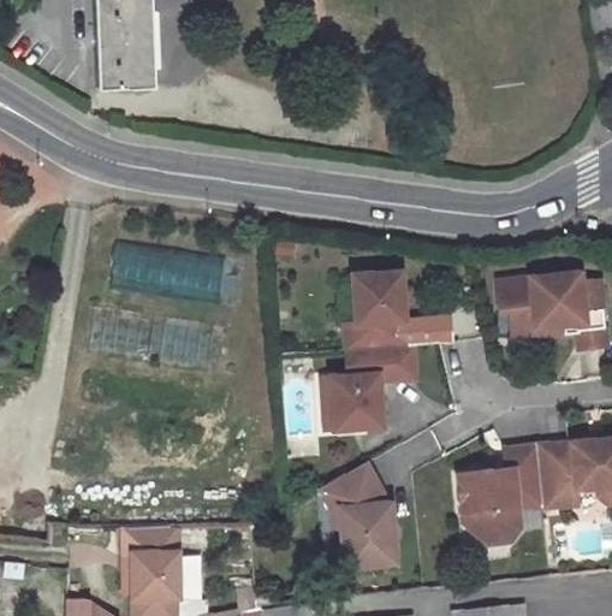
[(155,92),(150,0),(95,0),(100,94),(155,92)]
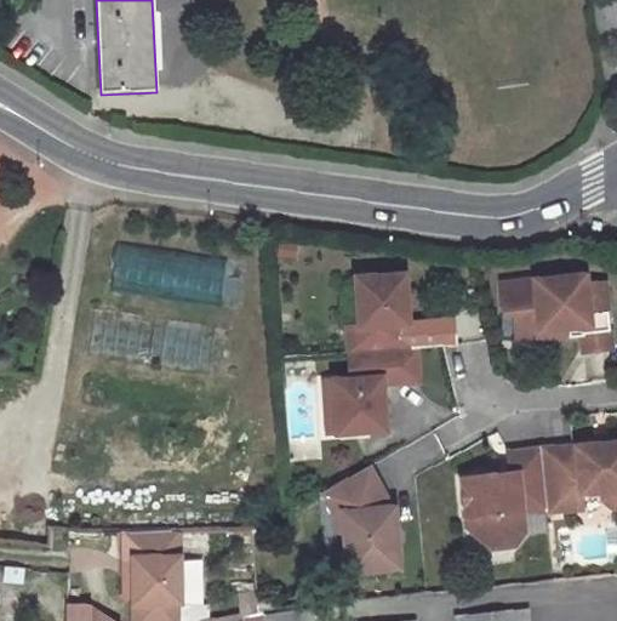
[(516,331),(581,325),(583,351),(612,347),(604,279),(586,281),(584,273),(500,283),(502,311),(515,309),(516,331)]
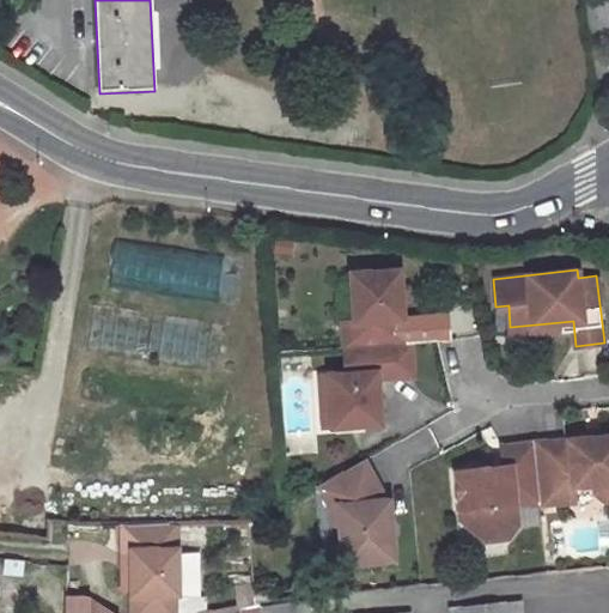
[(348,275),(353,323),(341,325),(342,350),(345,350),(355,349),(403,345),(397,272),(348,275)]
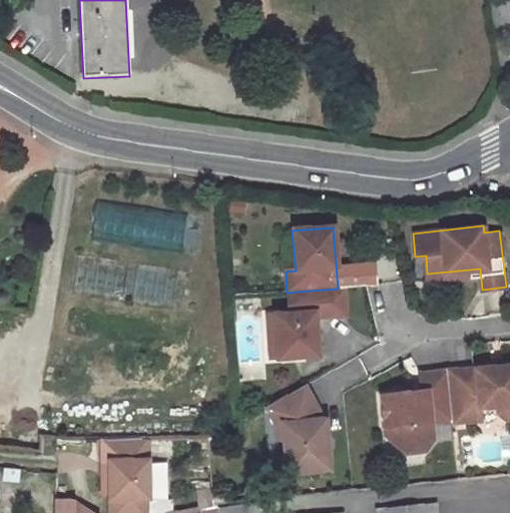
[(301,316),(291,316),(276,318),(280,361),(320,357),(316,320),(347,317),(344,289),(338,289),(298,292),(301,316)]
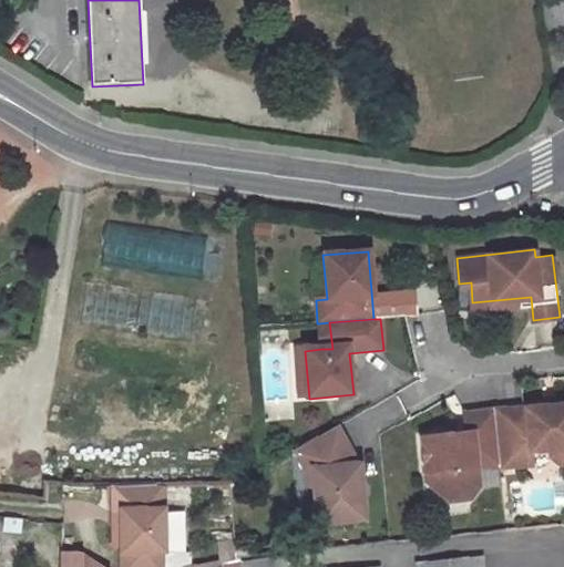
[(332,349),(329,322),(319,323),(321,349),(332,349)]
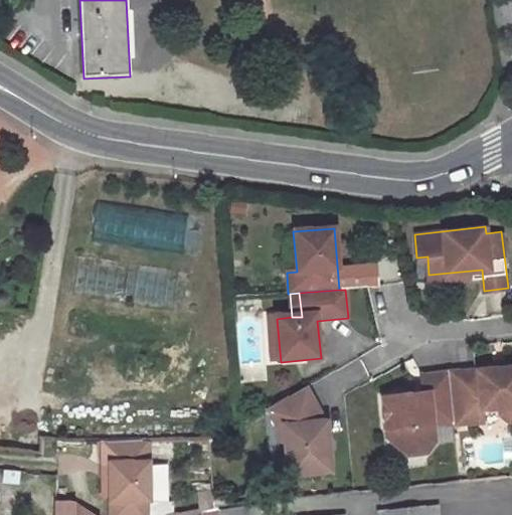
[(281,362),(277,319),(269,319),(274,363),(281,362)]
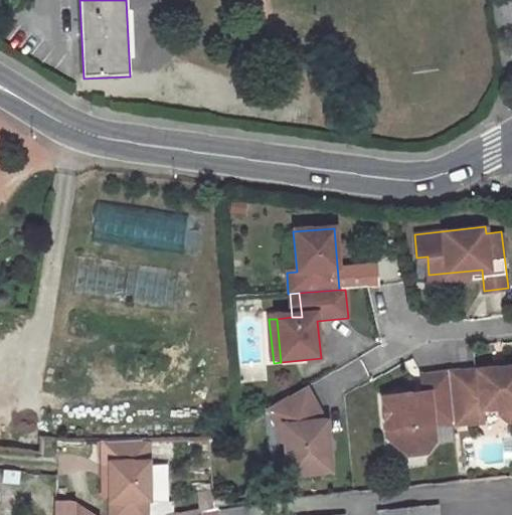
[(511,364),(447,372),(449,392),(449,393),(453,420),(453,424),(480,421),(479,407),(496,405),(503,413),(511,412),(511,364)]
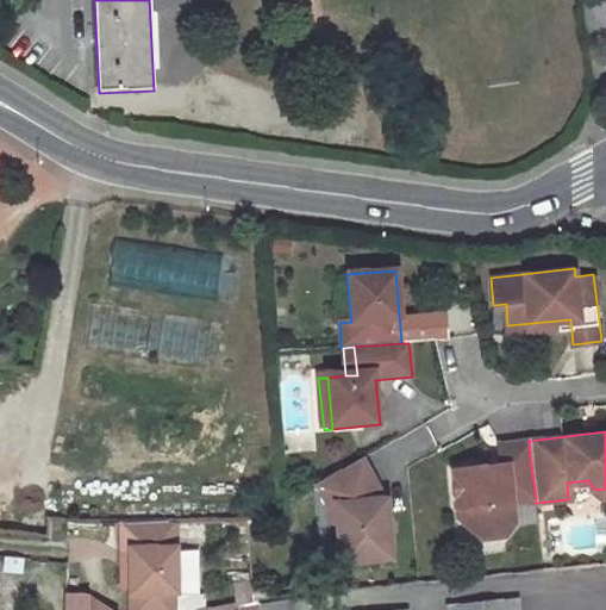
[(466,524),(514,520),(513,500),(536,498),(531,466),(531,465),(529,441),(497,444),(499,468),(491,470),(489,465),(451,468),(455,510),(463,509),(466,524)]
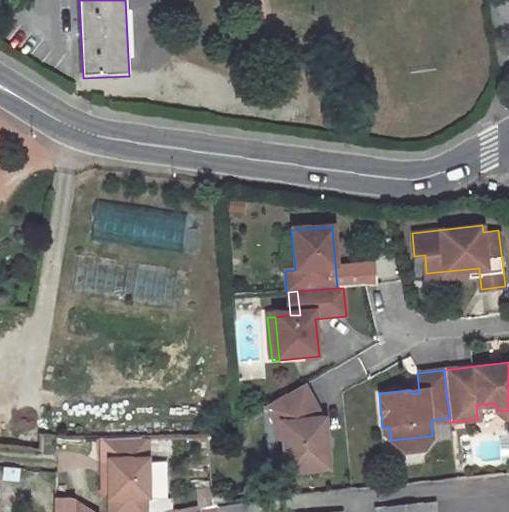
[(337,465),(331,418),(328,419),(308,384),(271,406),(283,423),(289,423),(291,438),(295,470),(337,465)]
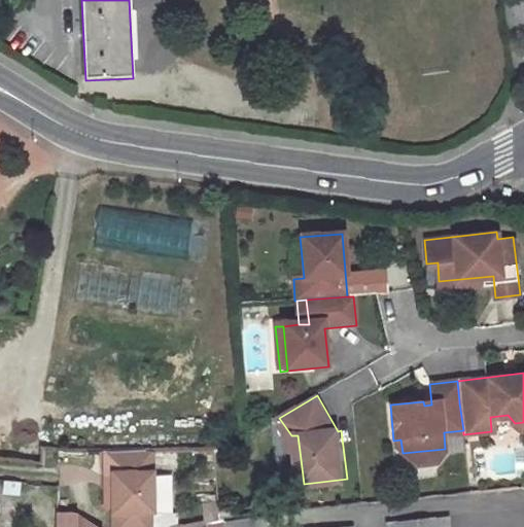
[(291,435),(293,451),(300,451),(298,435),(291,435)]
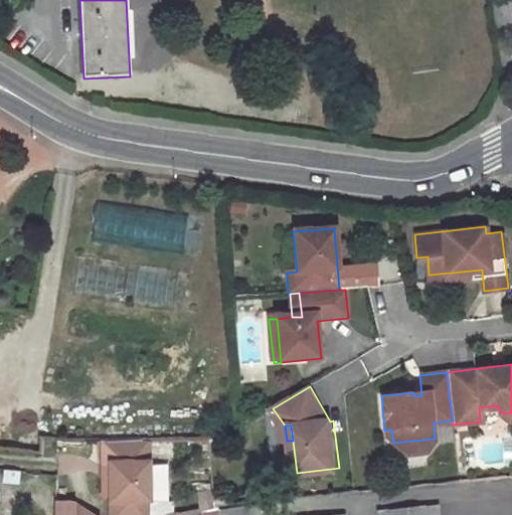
[(118,475),(118,498),(156,498),(155,440),(109,439),(109,463),(118,462),(118,475)]
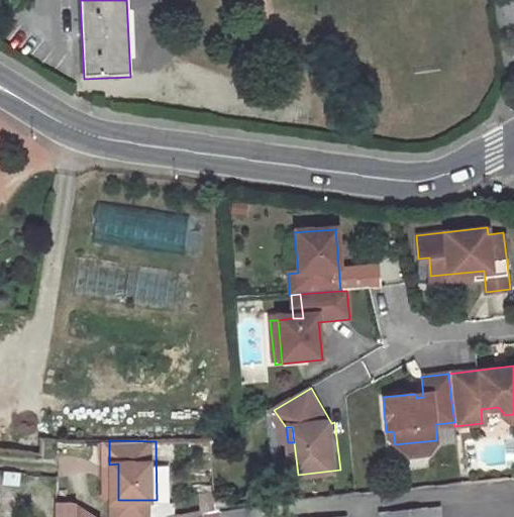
[(80,516),(82,499),(63,498),(61,516),(80,516)]
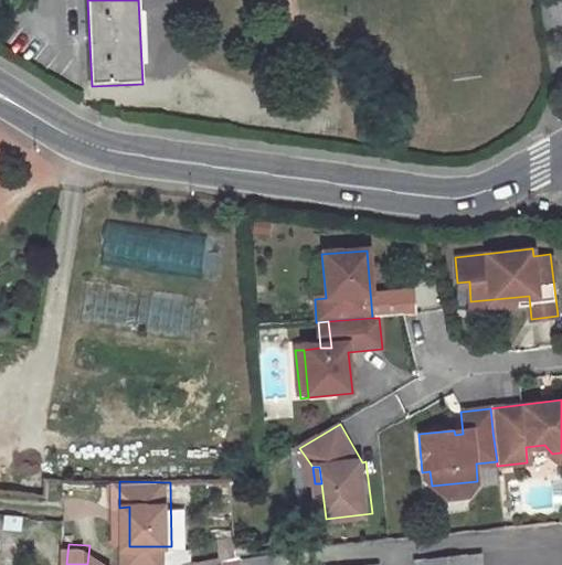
[(89,545),(87,564),(115,564),(89,545)]
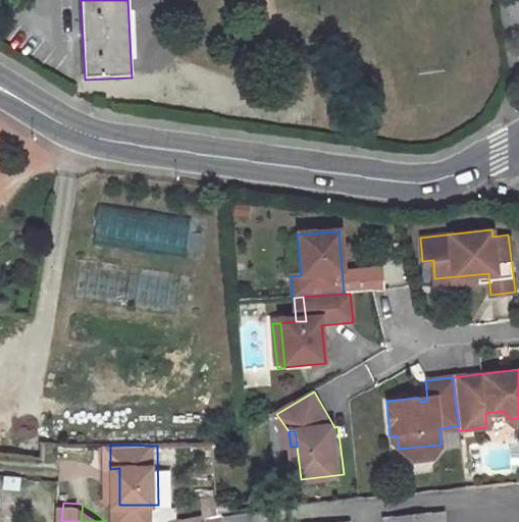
[(157,521),(158,505),(119,505),(118,521),(157,521)]
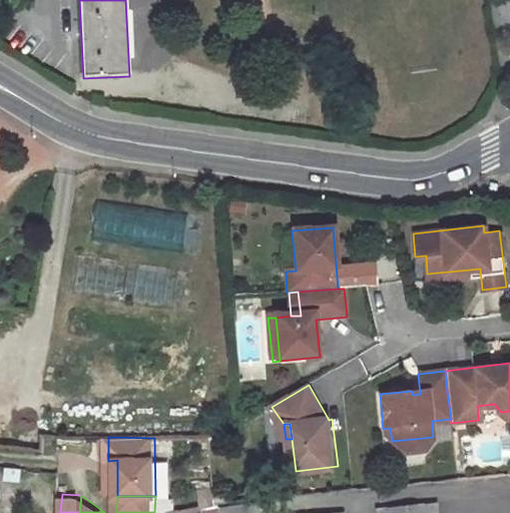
[(218,512),(248,512),(247,501),(217,503),(217,505),(218,512)]
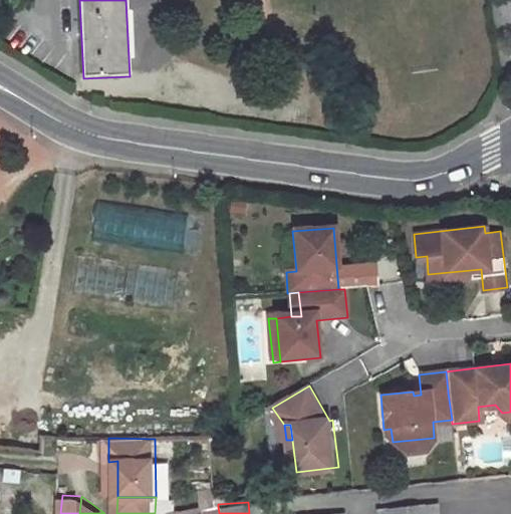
[(380,513),(439,513),(438,503),(380,509),(380,513)]
